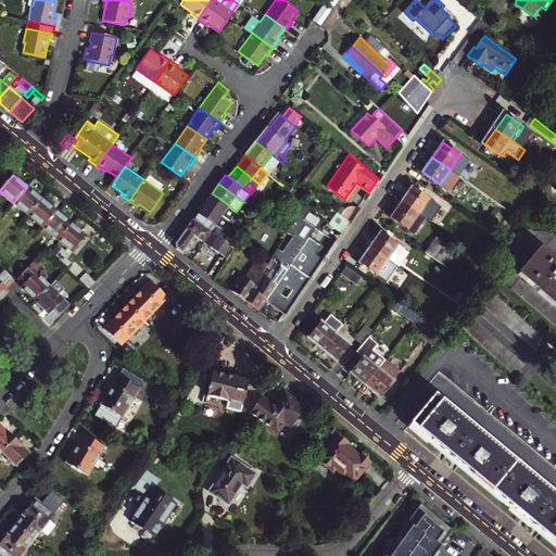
[(13,203),(27,216),(41,199),(27,187),(13,203)]
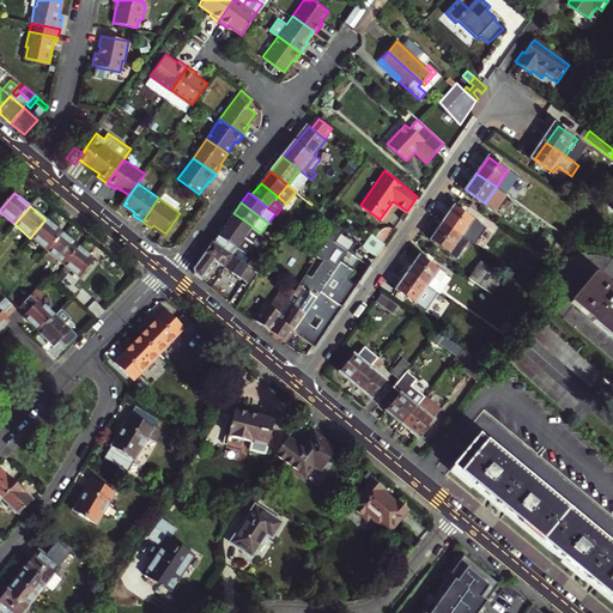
[(443,223),(462,236),(474,219),(455,206),(443,223)]
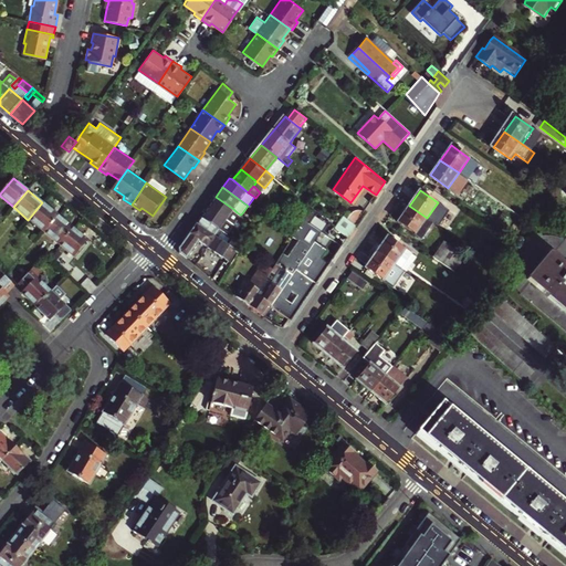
[(216,197),(209,207),(227,219),(233,209),(216,197)]
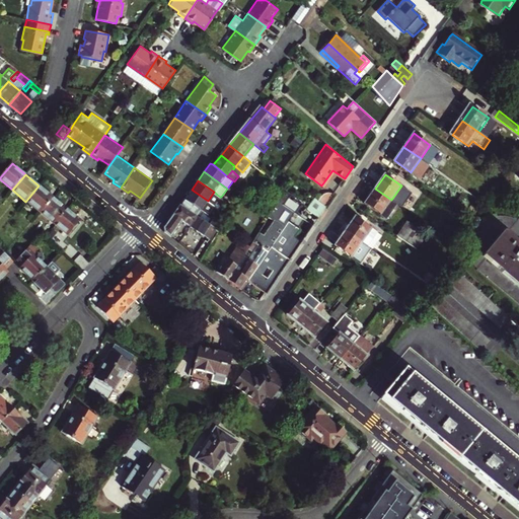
[(39,186),(25,202),(40,213),(54,198),(39,186)]
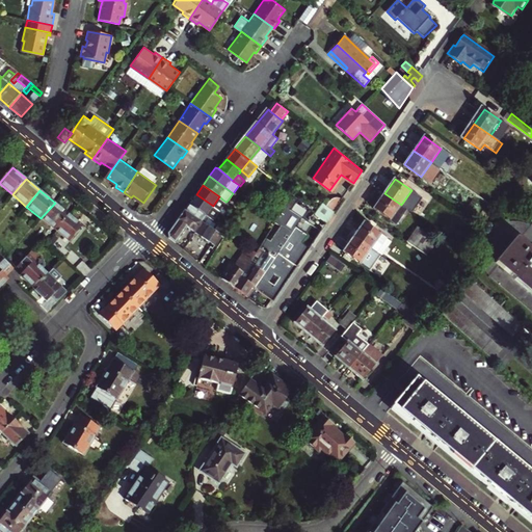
[(401,205),(384,193),(373,208),(390,220),(392,218),(397,222),(406,209),(401,205)]
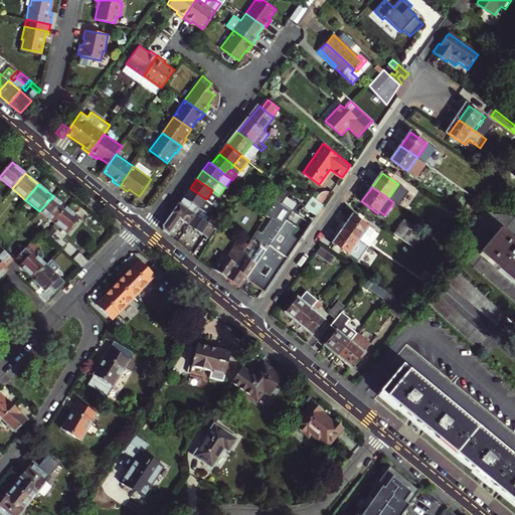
[(206,199),(190,188),(184,196),(199,208),(203,203),(206,199)]
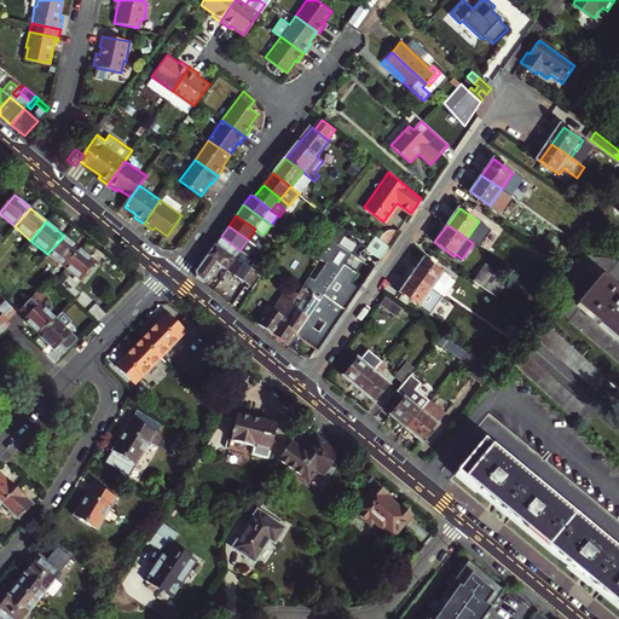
[(262,235),(259,241),(265,246),(270,239),(264,235),(262,235)]
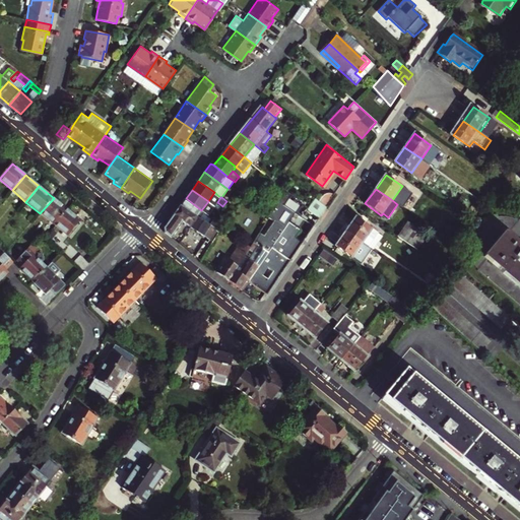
[(319,216),(327,205),(317,197),(309,208),(319,216)]
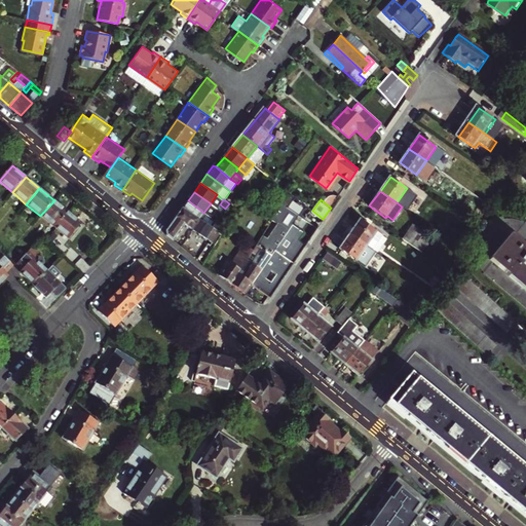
[(54,200),(40,216),(54,227),(68,212),(54,200)]
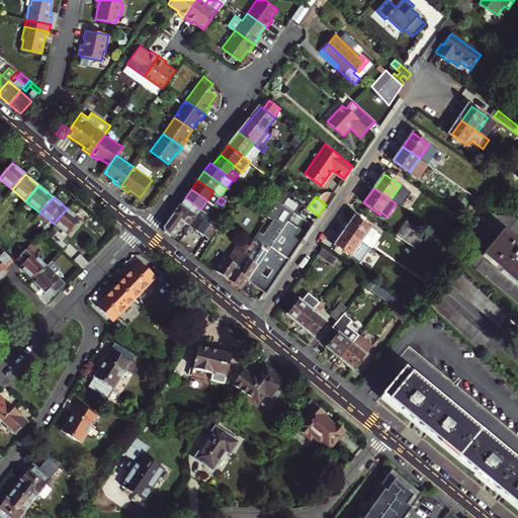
[(165,232),(169,236),(180,220),(188,226),(200,209),(185,197),(164,228),(165,232)]
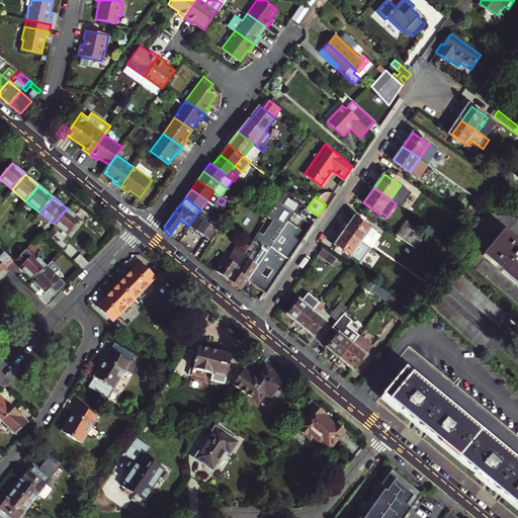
[(219,208),(207,200),(204,204),(216,212),(219,208)]
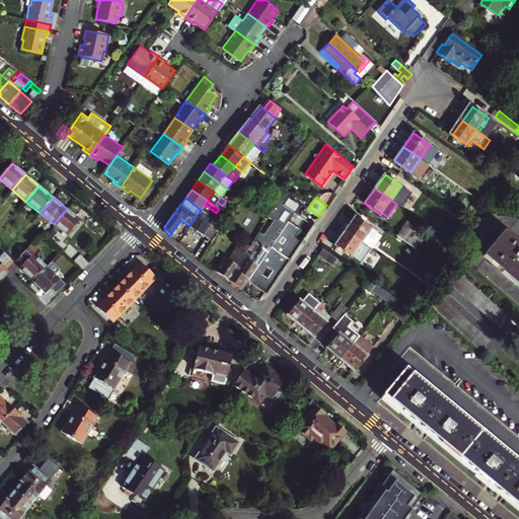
[(283,205),(275,215),(286,223),(287,221),(294,213),(283,205)]
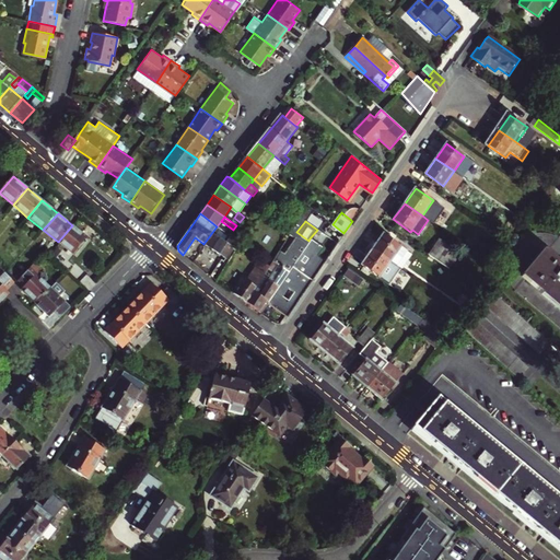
[(72,225),(58,242),(72,254),(86,236),(72,225)]
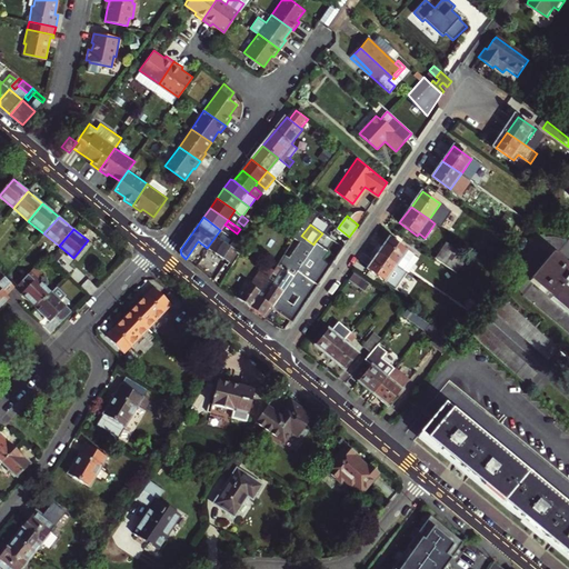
[(220,230),(207,248),(231,266),(243,247),(220,230)]
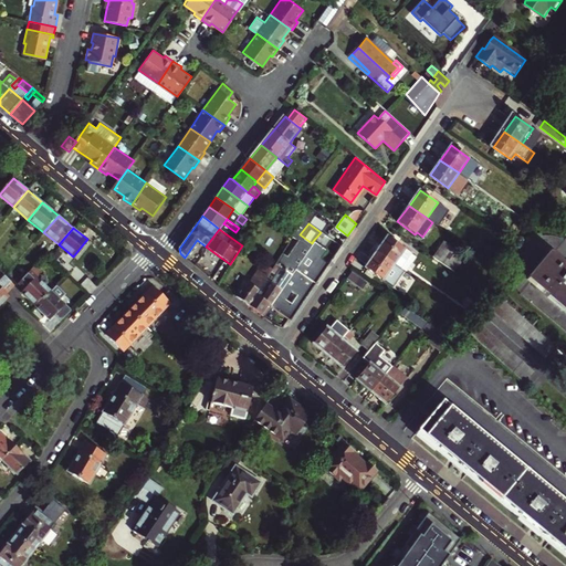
[(297,232),(272,268),(245,304),(263,317),(271,307),(290,321),(328,264),(307,249),(312,243),(300,234),(297,232)]
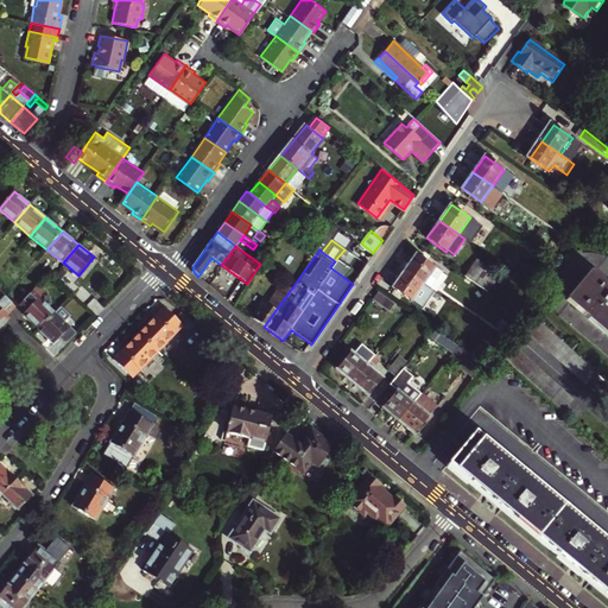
[(405,271),(430,289),(442,272),(416,254),(405,271)]
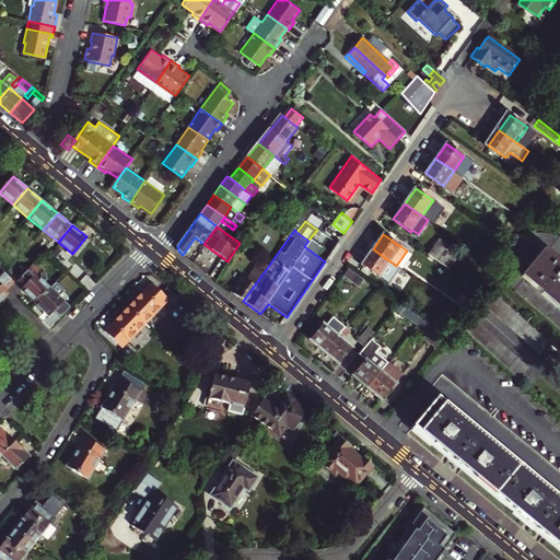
[(443,240),(431,256),(452,271),(464,255),(443,240)]
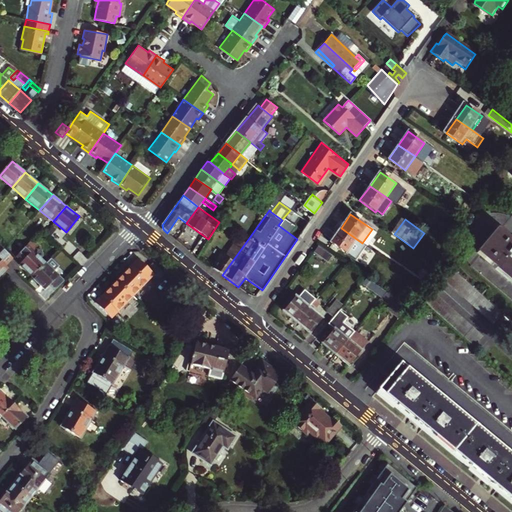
[(477,252),(511,280),(511,238),(498,226),(477,252)]
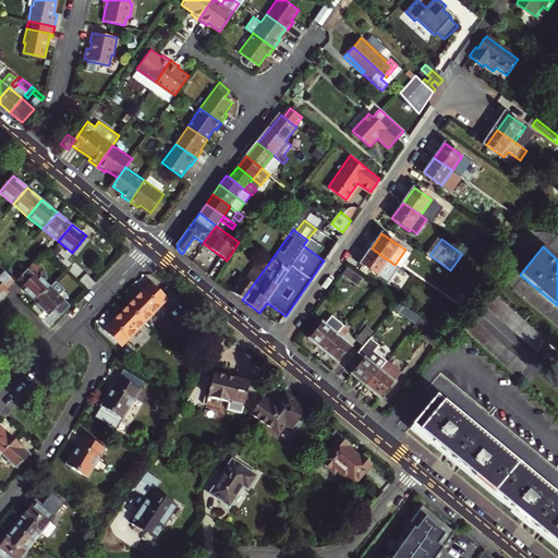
[(241,276),(230,291),(242,300),(268,264),(258,257),(243,277),(241,276)]
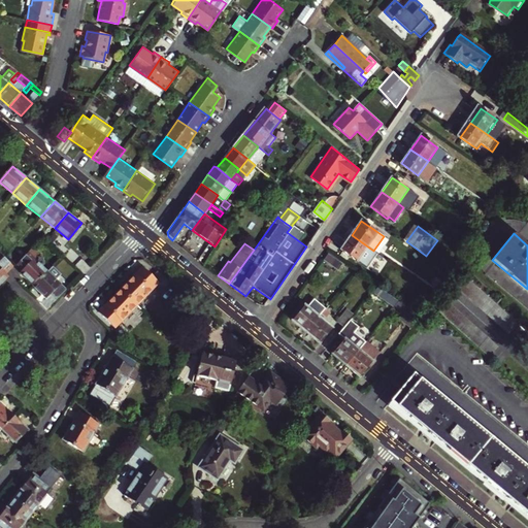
[(21,271),(34,284),(48,269),(35,256),(39,253),(33,246),(18,263),(23,269),(21,271)]
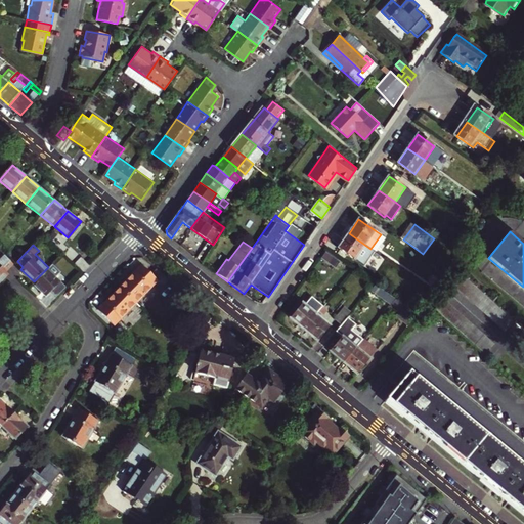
[(340,261),(324,251),(320,258),(335,268),(340,261)]
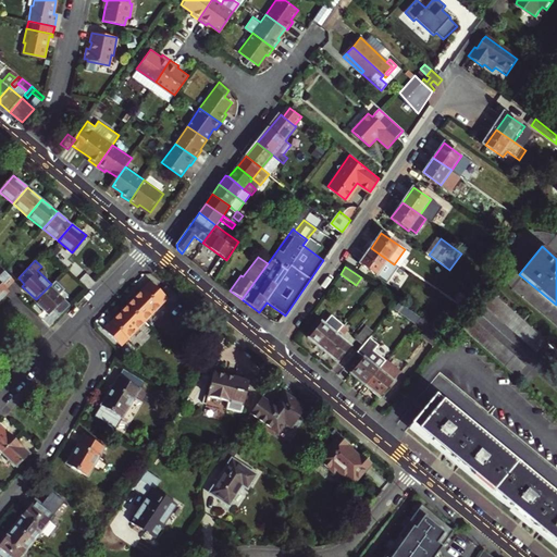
[(0,270),(0,300),(10,292),(8,288),(14,282),(1,269),(0,270)]
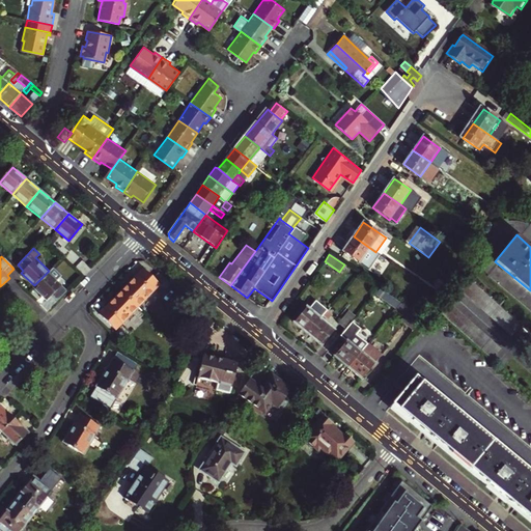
[(121,290),(138,307),(160,286),(143,269),(121,290)]
